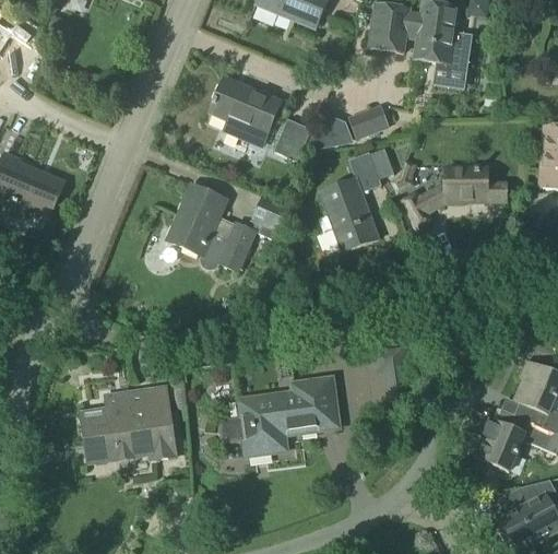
[(254,0),(253,4),(313,28),(324,0),(254,0)]
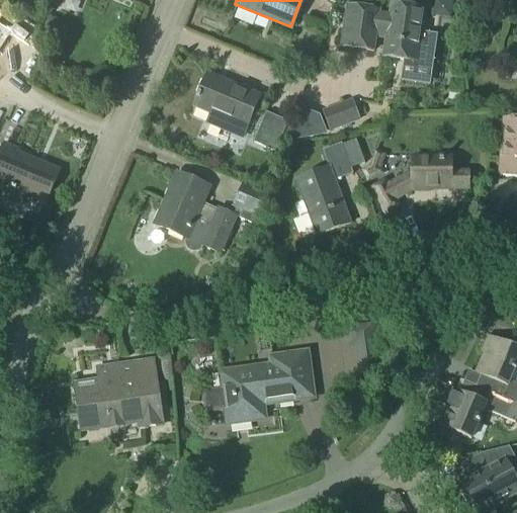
[(424,69),(430,33),(420,32),(423,8),(390,3),(388,14),(377,12),(378,9),(345,4),(339,46),(371,51),(374,36),(384,38),(381,56),(398,59),(397,65),(424,69)]
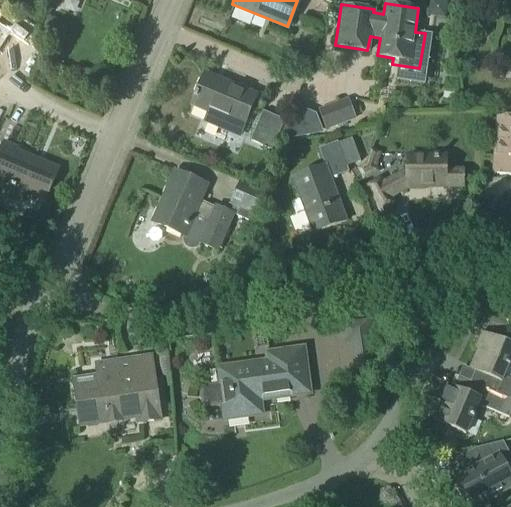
[(237,134),(254,93),(204,73),(191,104),(217,115),(213,124),(237,134)]
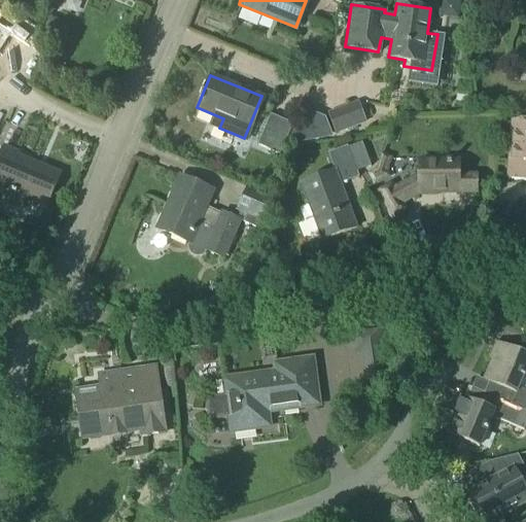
[(335,131),(363,119),(356,99),(327,109),(335,131)]
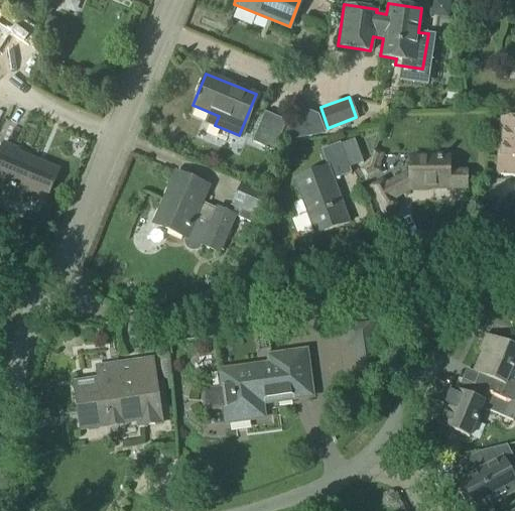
[(264,109),(251,139),(273,148),(285,119),(264,109)]
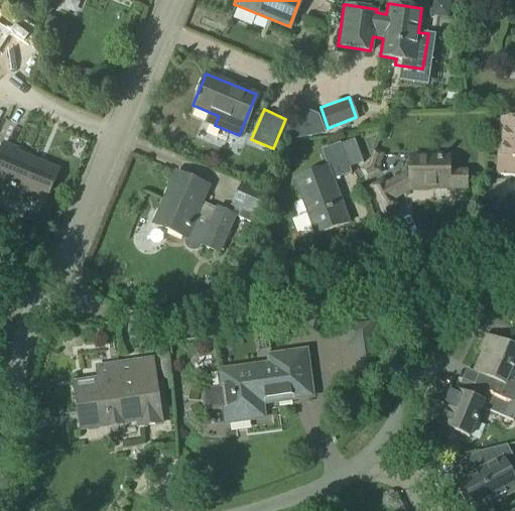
[(514,117),(502,116),(498,172),(514,173),(514,117)]
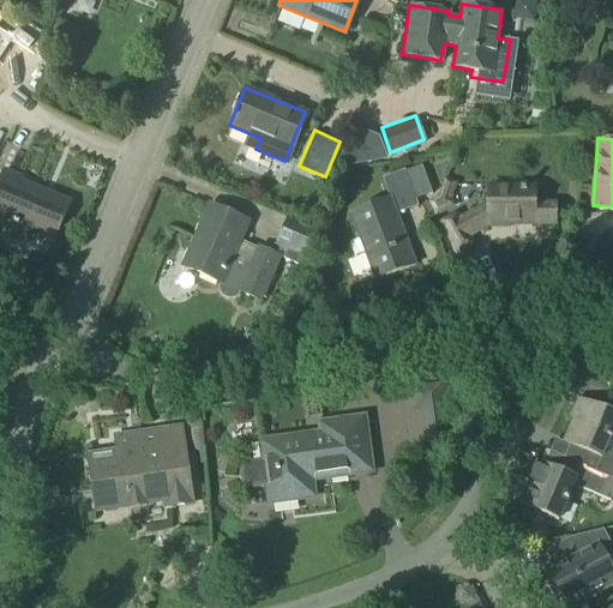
[(389,196),(349,210),(358,234),(352,236),(358,250),(364,247),(374,276),(414,262),(395,211),(418,203),(415,197),(431,191),(421,163),(404,169),(403,167),(382,175),(389,196)]
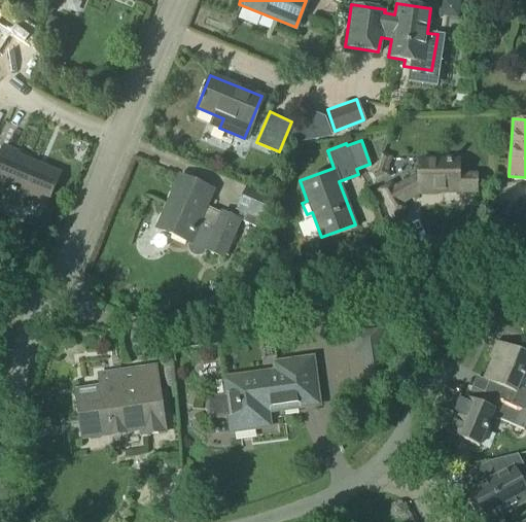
[(0,200),(19,208),(24,196),(45,204),(59,172),(15,153),(16,149),(3,143),(0,149),(0,200)]
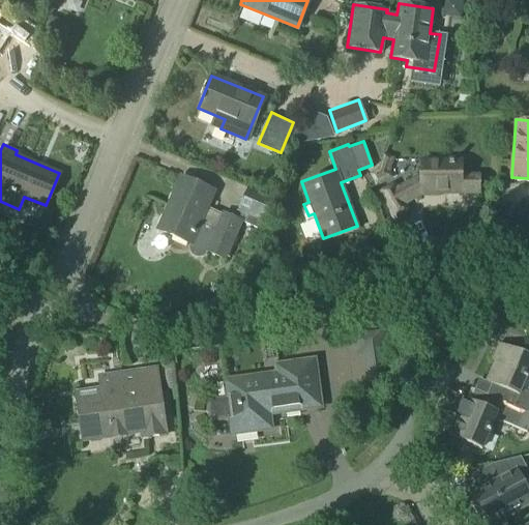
[(393,175),(390,169),(394,154),(382,151),(381,154),(382,154),(379,167),(370,171),(376,184),(393,175)]
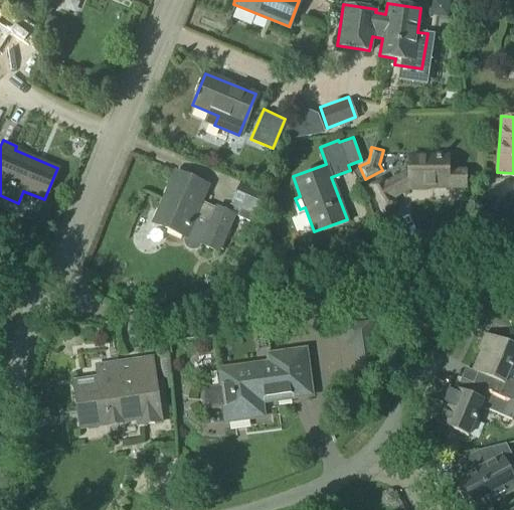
[(381,177),(367,185),(382,211),(395,203),(391,197),(412,186),(467,185),(466,166),(450,166),(450,154),(408,154),(408,168),(383,181),(381,177)]
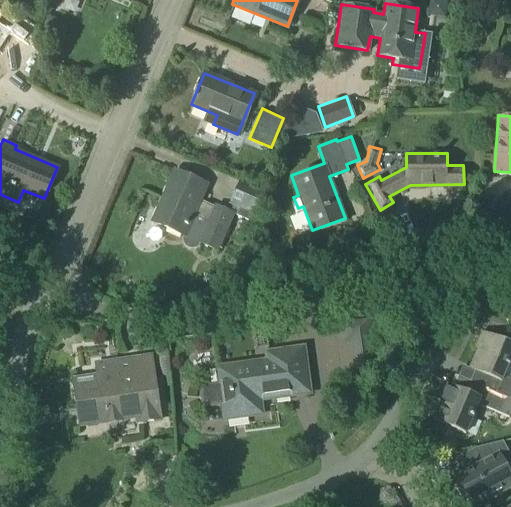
[(199,239),(216,247),(231,211),(232,209),(252,217),(264,186),(240,177),(230,202),(227,200),(224,208),(215,204),(213,209),(196,202),(205,182),(174,168),(152,219),(183,232),(185,233),(183,236),(184,240),(186,243),(189,244),(193,244),(196,242),(198,238),(199,239)]
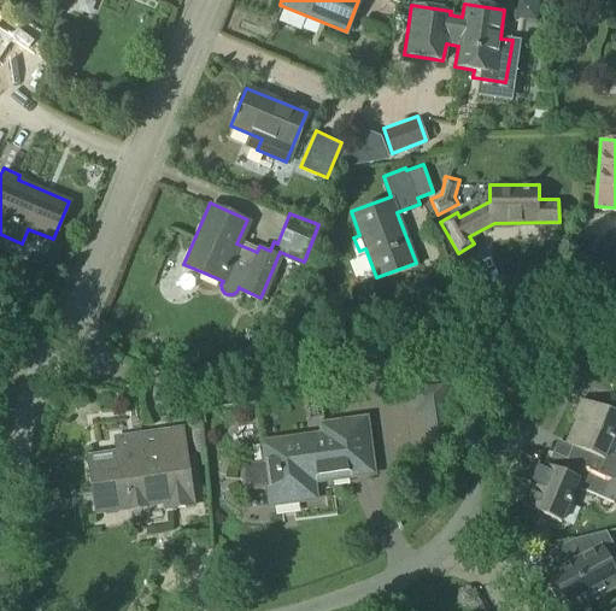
[(411,388),(414,410),(450,405),(447,383),(411,388)]
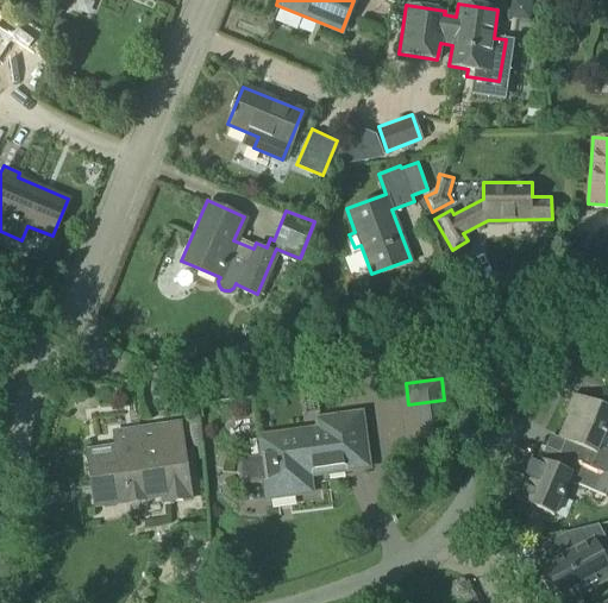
[(564,437),(559,450),(558,451),(602,469),(602,470),(607,472),(607,447),(599,444),(607,421),(607,406),(576,393),(559,434),(564,437)]
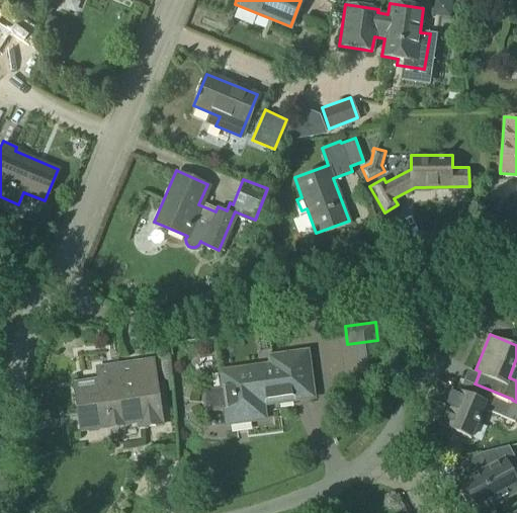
[(294,398),(312,395),(306,350),(269,355),(270,363),(219,370),(222,387),(210,388),(208,389),(207,390),(206,391),(204,393),(204,394),(203,396),(203,398),(203,400),(204,402),(204,403),(205,405),(206,406),(208,407),(209,408),(211,409),(213,409),(224,407),(226,421),(253,418),(251,404),(294,398)]
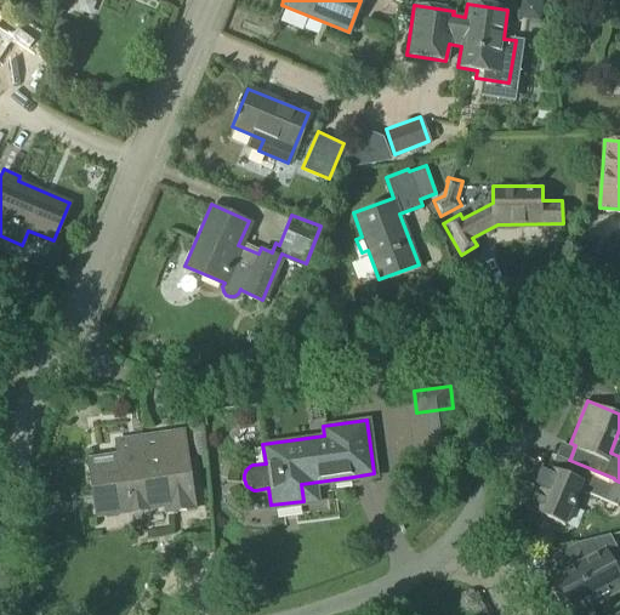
[(168,510),(194,506),(183,428),(115,439),(119,463),(90,468),(96,512),(166,502),(168,510)]
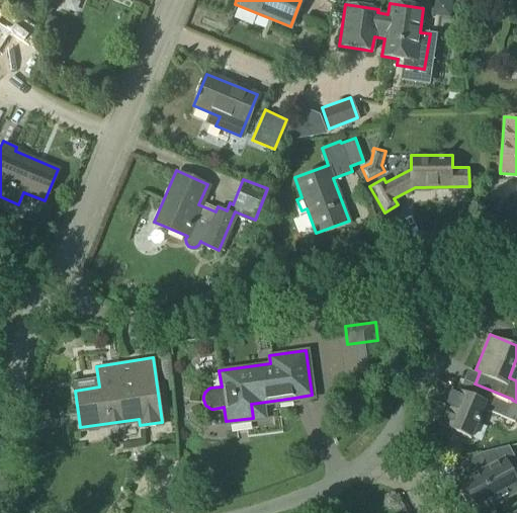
[(380,361),(362,363),(364,378),(382,375),(380,361)]
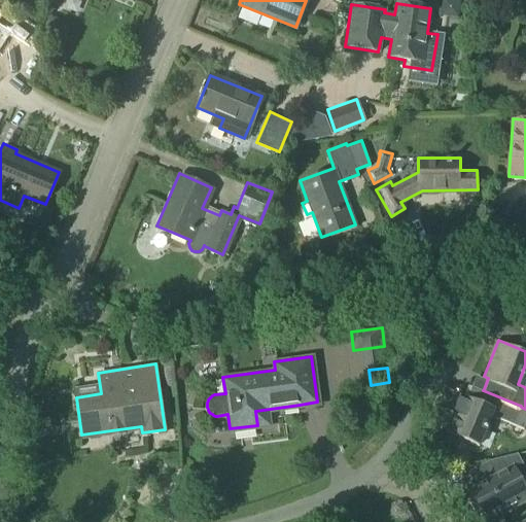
[(465,397),(460,395),(446,431),(458,437),(459,443),(471,442),(478,445),(491,414),(522,426),(525,419),(525,409),(521,407),(521,406),(483,390),(484,389),(471,384),(465,397)]
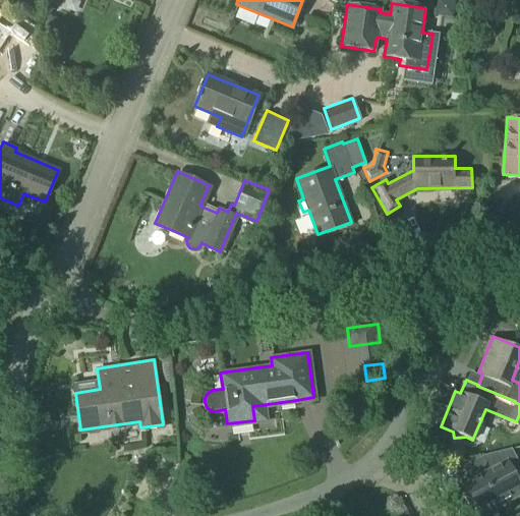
[(479,514),(519,492),(519,486),(511,470),(519,465),(511,447),(483,454),(492,468),(463,483),(467,492),(464,494),(471,508),(475,506),(479,514)]
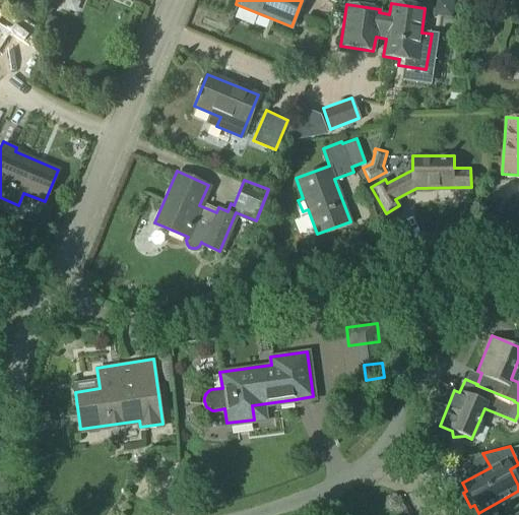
[(383,505),(395,501),(391,487),(379,491),(383,505)]
